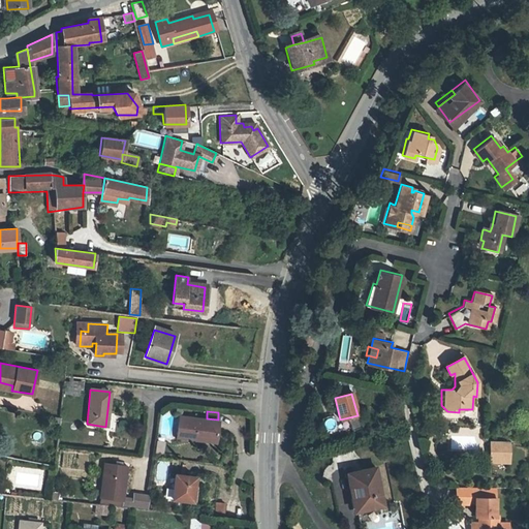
[(195,435),(216,437),(218,419),(207,418),(180,415),(178,436),(195,438),(195,435)]
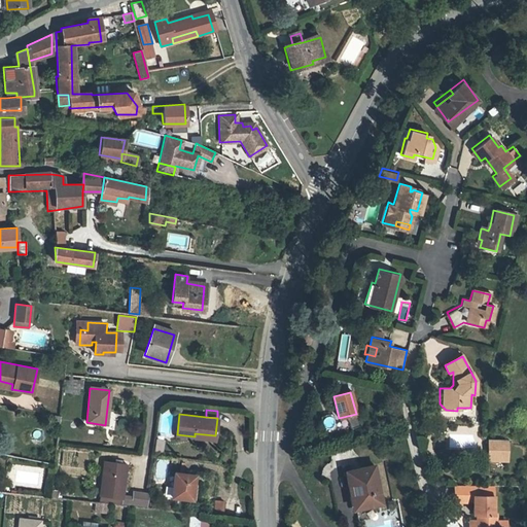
[(165,452),(166,442),(156,441),(155,451),(165,452)]
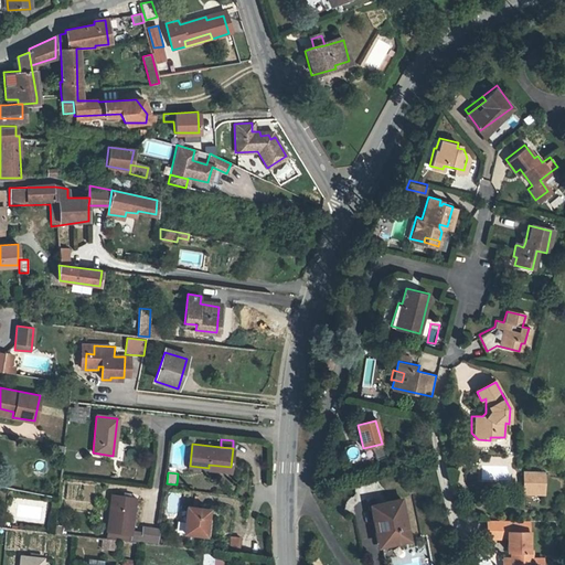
[(535,472),(525,472),(525,494),(536,494),(535,472)]
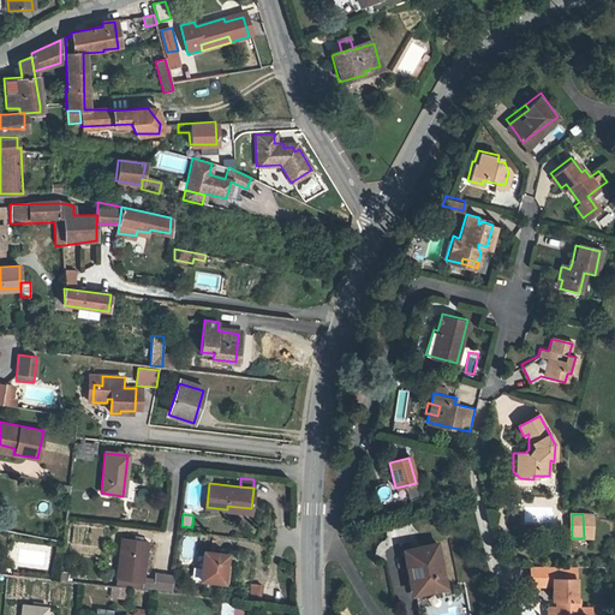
[(592,514),(583,514),(584,538),(593,538),(592,514)]
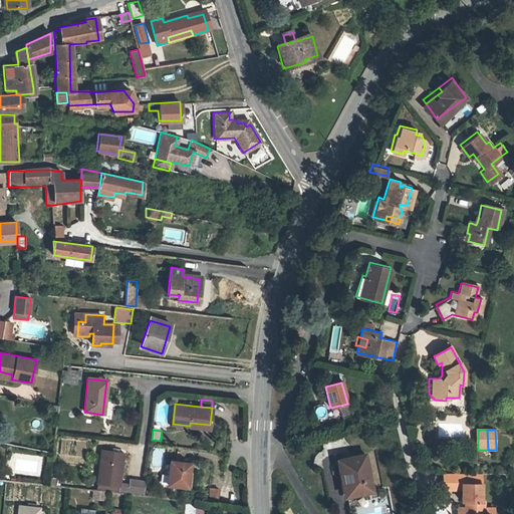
[(123,454),(102,451),(99,486),(119,489),(119,487),(123,454)]
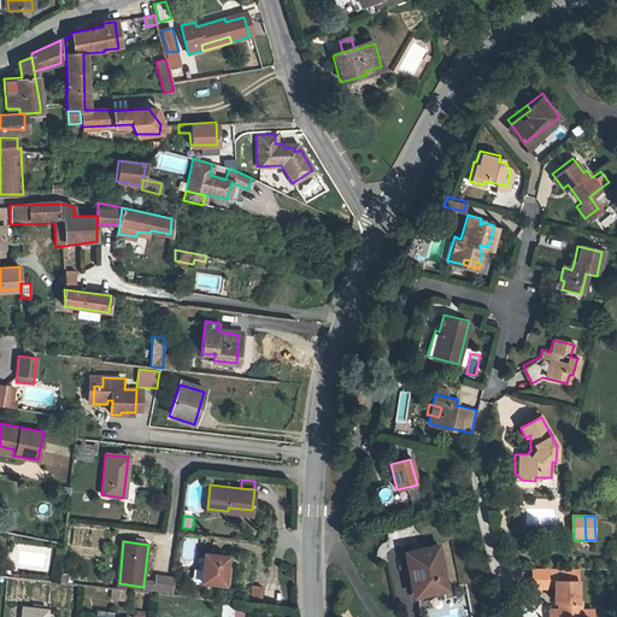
[(438,546),(405,552),(409,566),(412,566),(418,595),(440,592),(446,591),(438,546)]
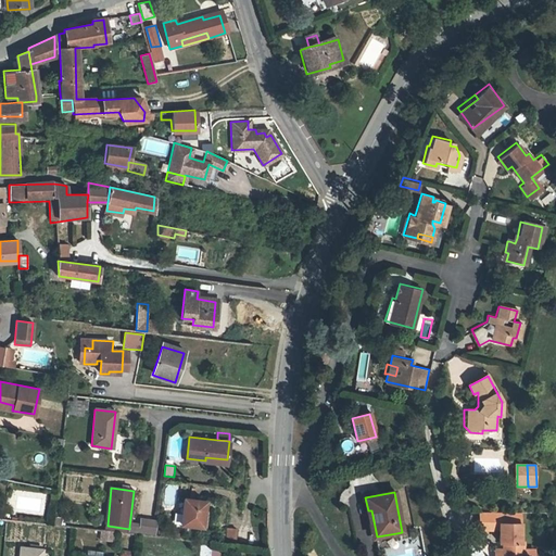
[(207,503),(187,501),(184,527),(205,529),(207,503)]
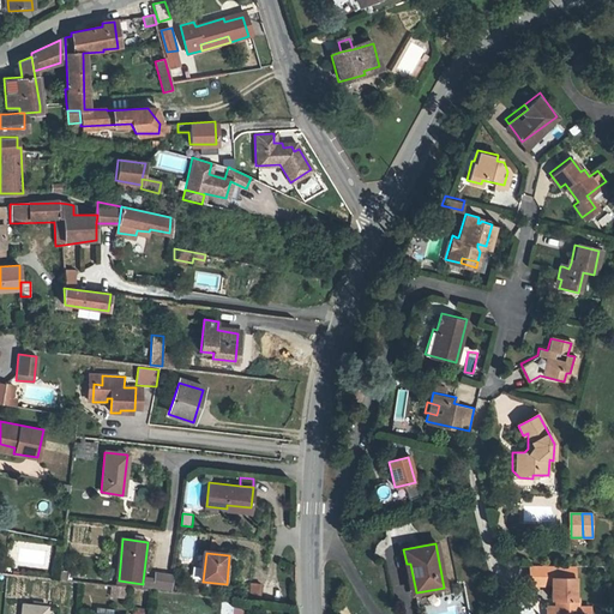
[(572,566),(527,565),(527,584),(549,585),(549,599),(553,599),(553,606),(553,613),(575,613),(576,599),(571,599),(572,566)]
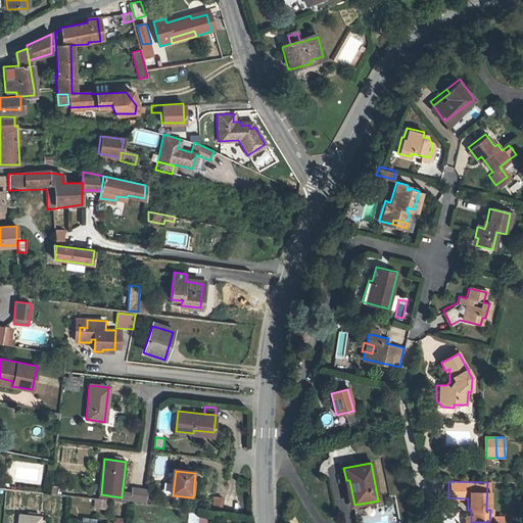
[(130,504),(147,506),(148,491),(134,490),(133,496),(122,495),(122,497),(121,503),(130,504)]
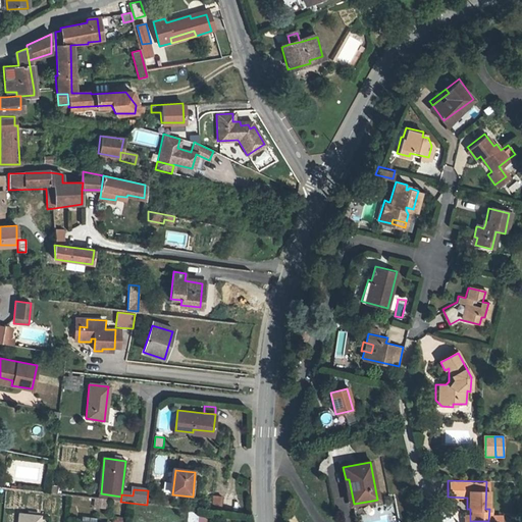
[(121,497),(101,493),(100,500),(107,501),(120,502),(121,497)]
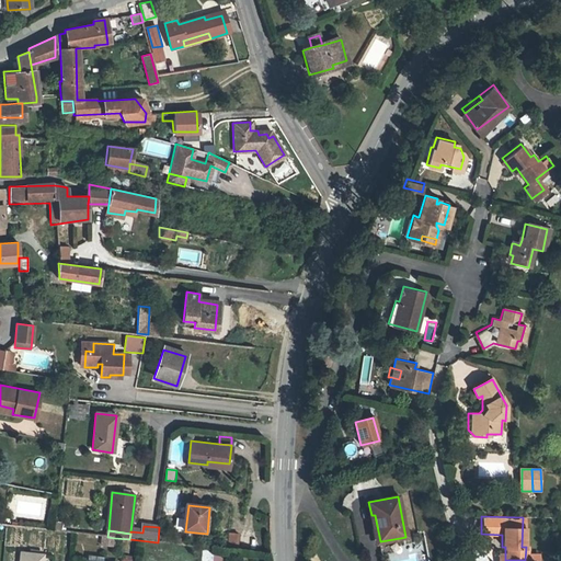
[(229,533),(228,541),(238,544),(240,534),(229,533)]
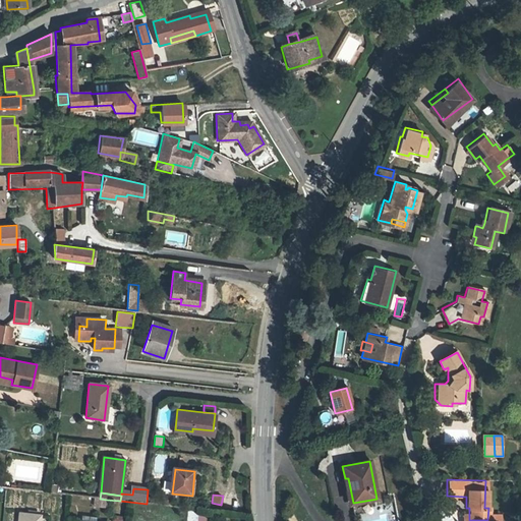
[(371,500),(353,503),(355,513),(373,510),(371,500)]
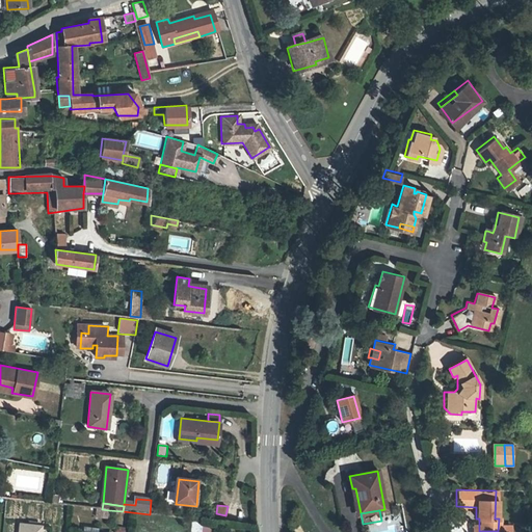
[(189,531),(200,531),(202,520),(191,519),(189,531)]
